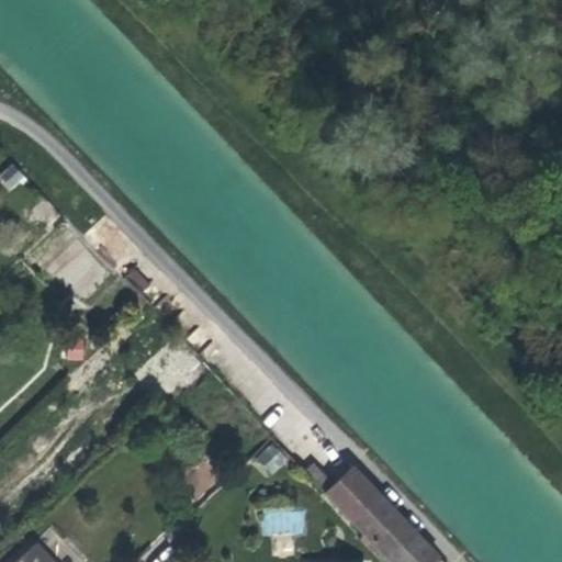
[(0,172),(0,179),(8,191),(25,180),(14,164),(0,172)]
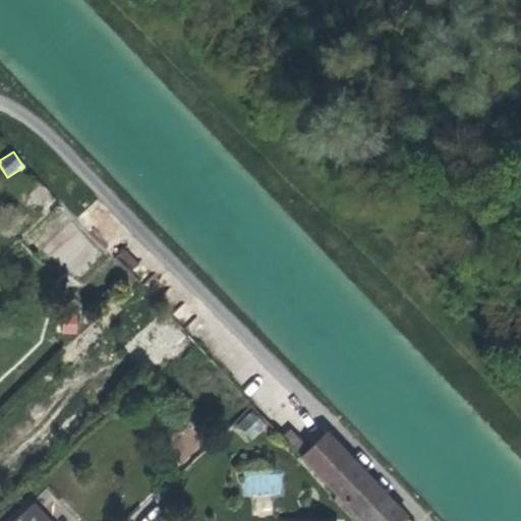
[(82,313),(57,314),(58,333),(84,332),(82,313)]
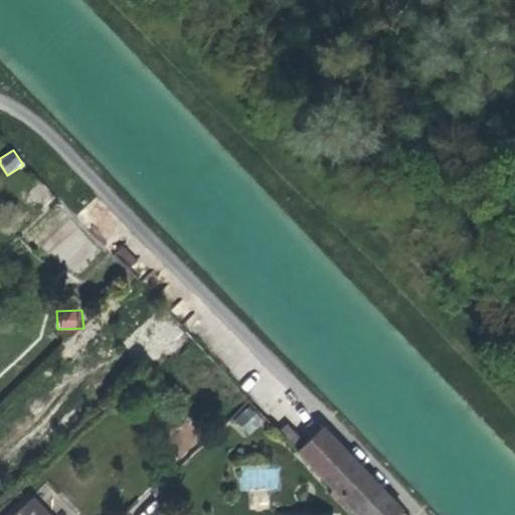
[(245,404),(232,421),(250,436),(264,419),(245,404)]
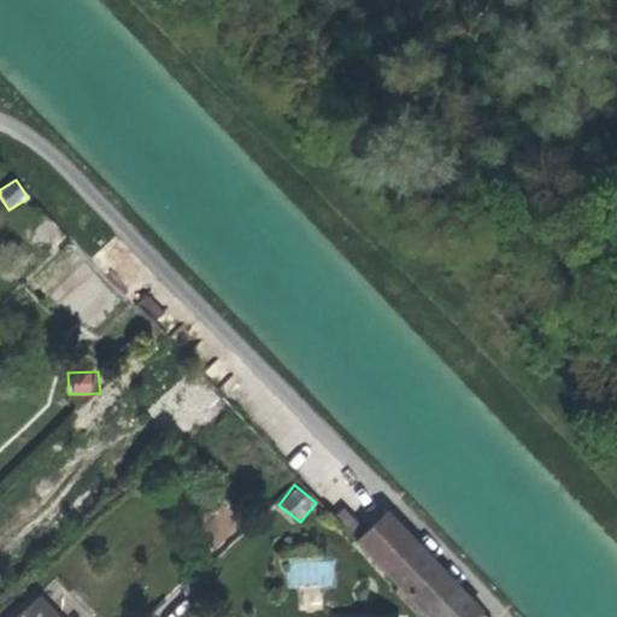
[(485,616),(383,510),(364,529),(344,507),(334,517),(427,616),(485,616)]
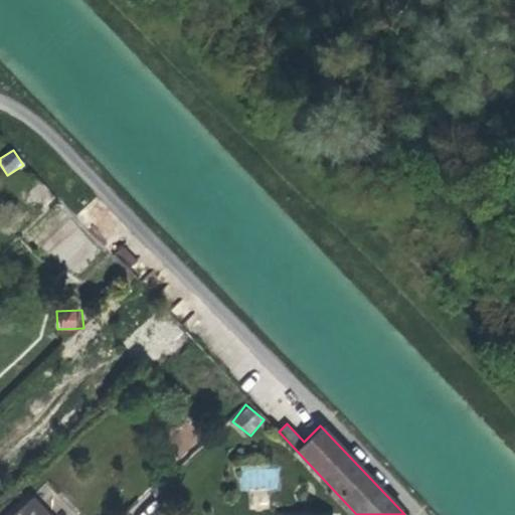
[(238,490),(279,491),(280,466),(239,466),(238,490)]
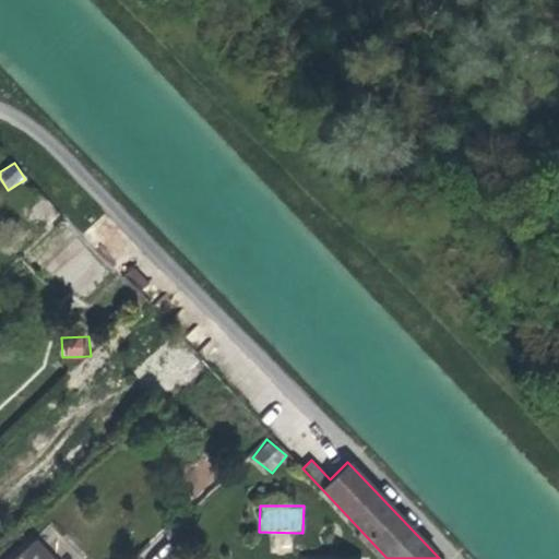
[(49,558),(32,540),(11,558),(49,558)]
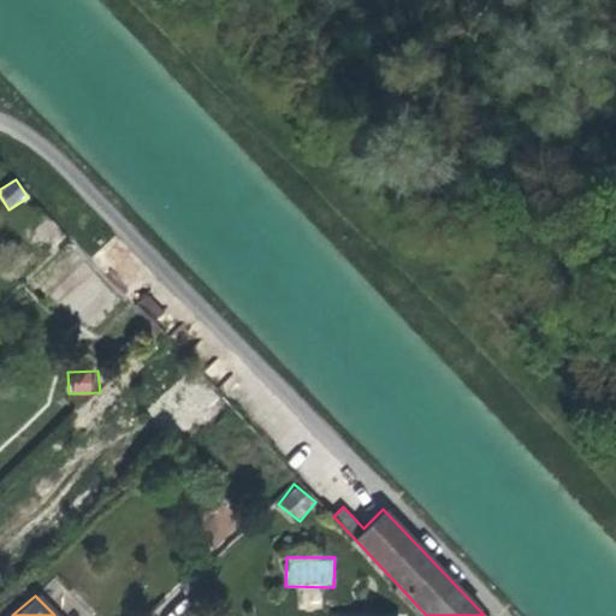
All buildings are outlined.
